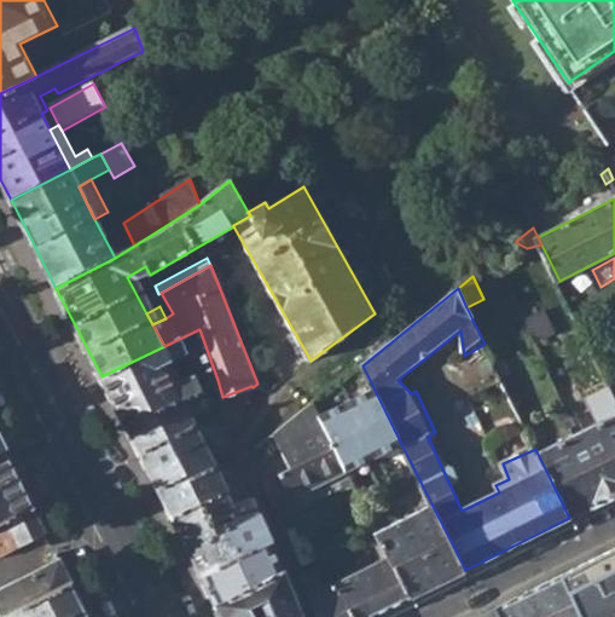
[(218,380),(199,329),(164,346),(102,376),(115,402),(127,427),(183,399),(218,380)]
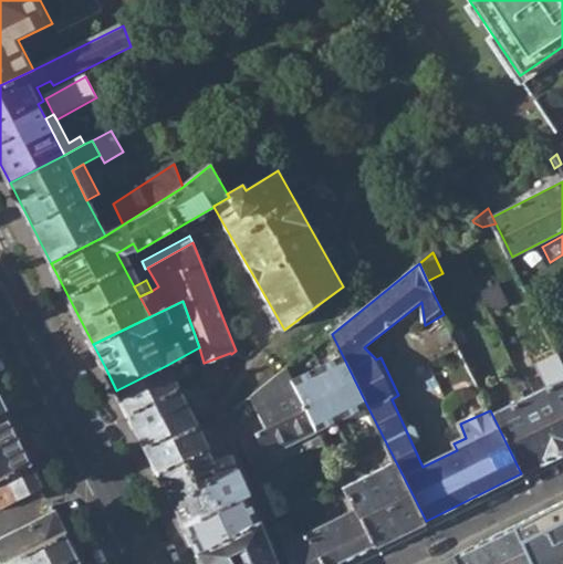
[(319,429),(367,406),(332,334),(324,340),(334,361),(294,380),(319,429)]
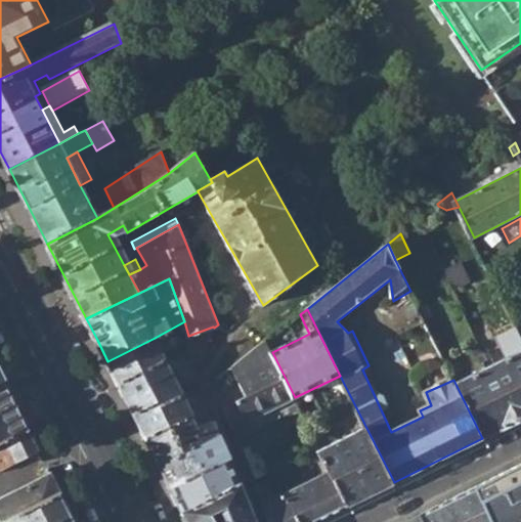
[(188,336),(197,364),(207,357),(214,328),(213,327),(188,336)]
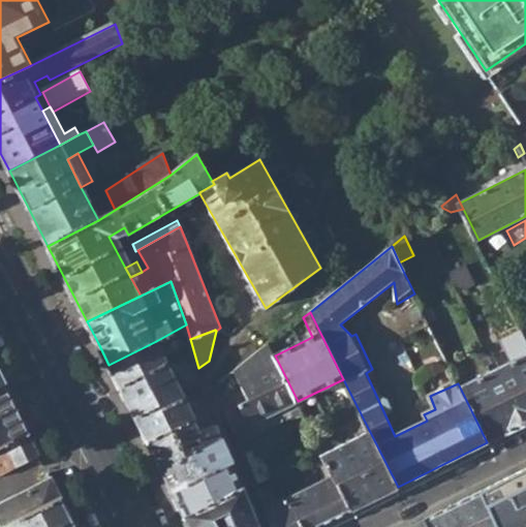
[(156,341),(109,365),(149,445),(212,413),(206,392),(186,401),(156,341)]
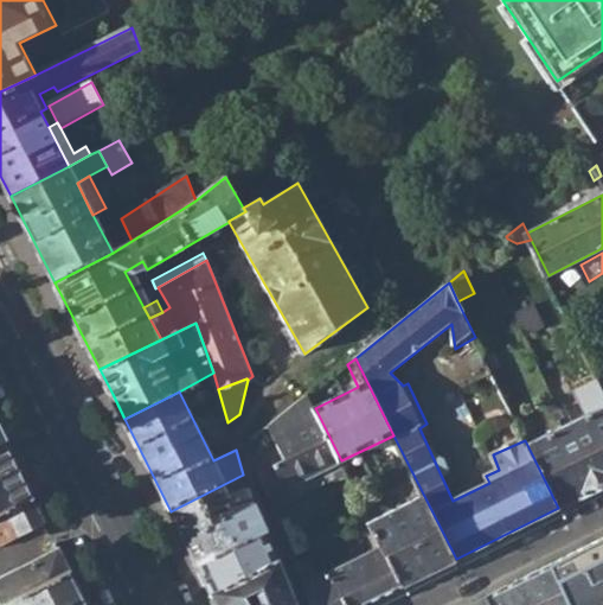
[(275,464),(286,488),(341,460),(315,408),(309,395),(270,426),(286,458),(275,464)]
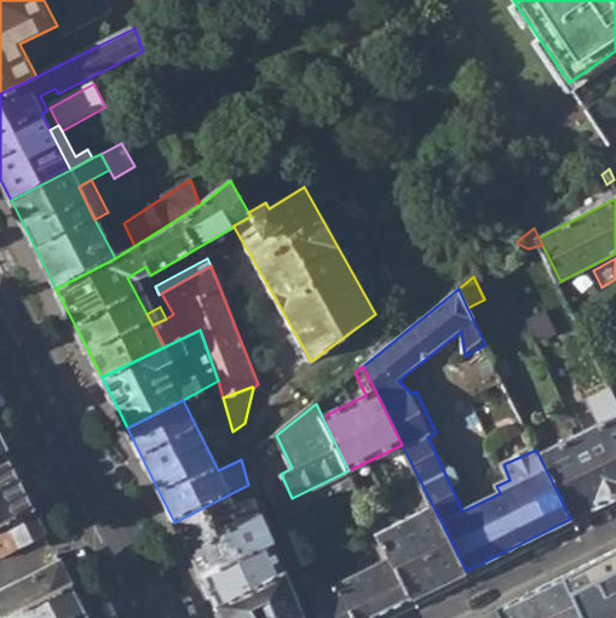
[(568,423),(573,430),(586,422),(582,415),(568,423)]
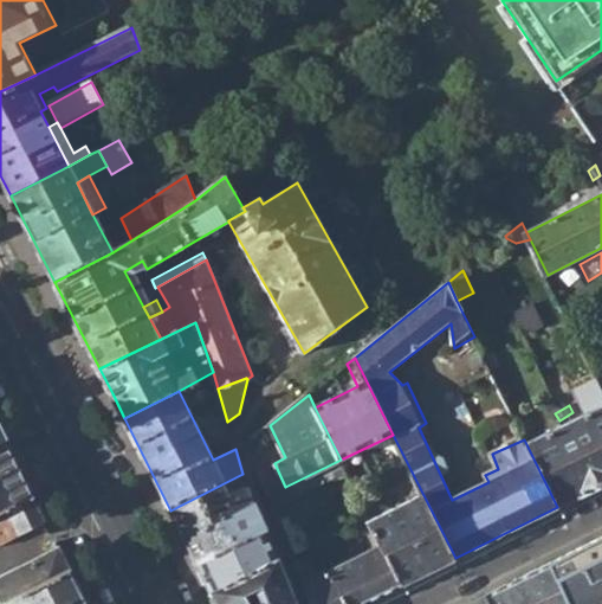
[(601,410),(528,447),(557,507),(601,484),(601,410)]
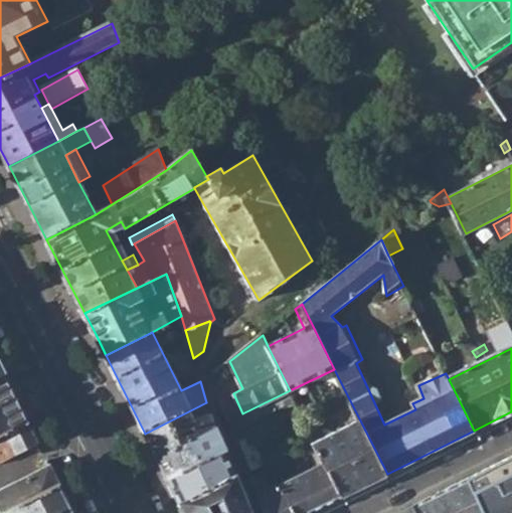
[(0,378),(0,434),(9,430),(12,437),(31,428),(5,376),(0,378)]
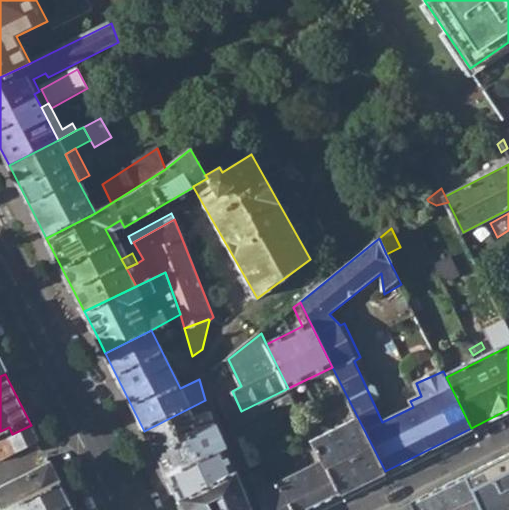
[(156,453),(215,423),(205,400),(144,431),(156,453)]
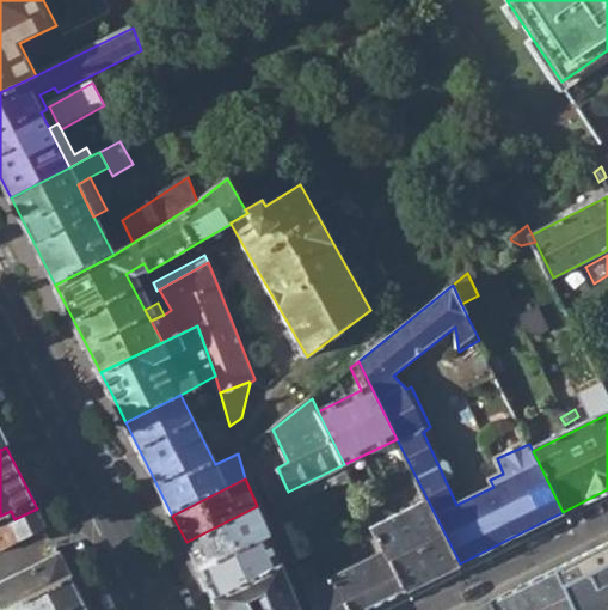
[(460,563),(428,500),(375,526),(385,550),(406,591),(460,563)]
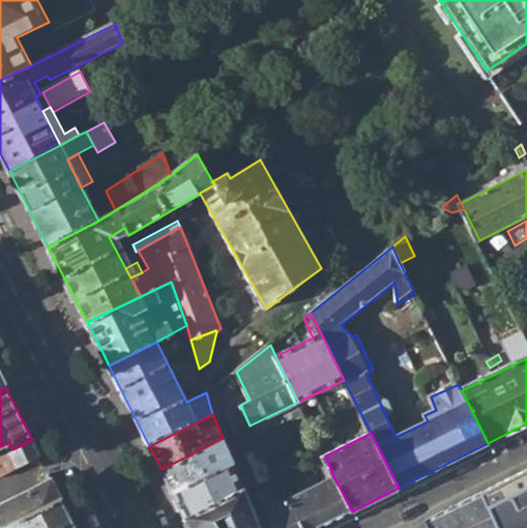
[(168,480),(173,491),(233,462),(223,438),(162,469),(168,480)]
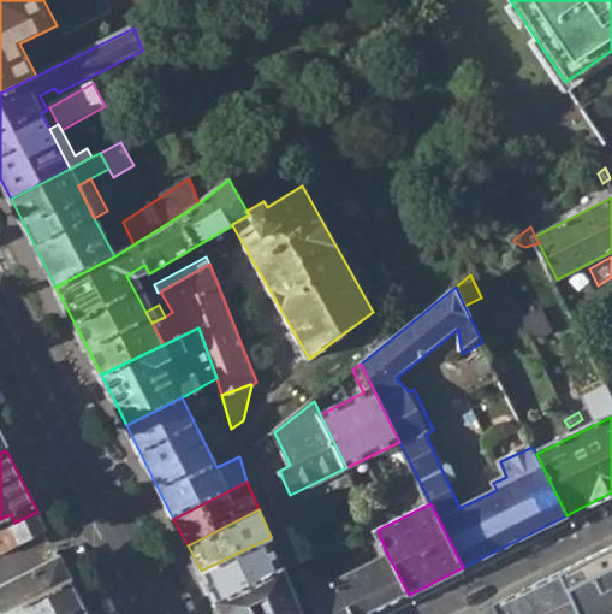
[(0,530),(0,554),(47,532),(42,521),(37,512),(15,523),(0,530)]
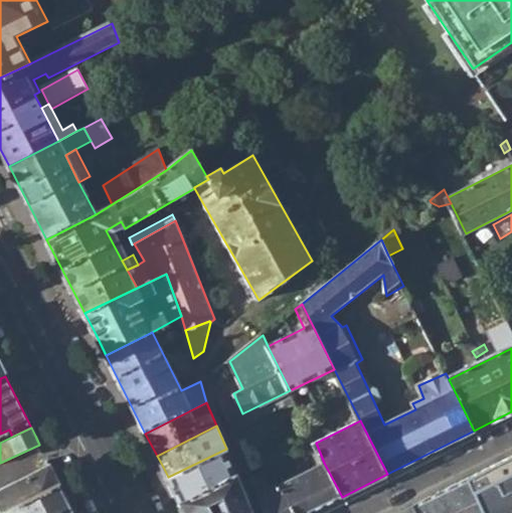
[(238,444),(251,473),(268,465),(250,439),(238,444)]
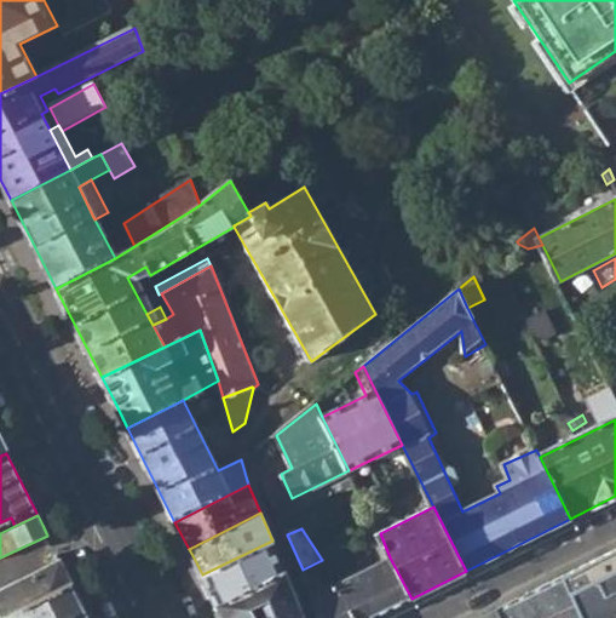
[(272,541),(202,574),(205,581),(207,584),(217,605),(286,572),(272,541)]
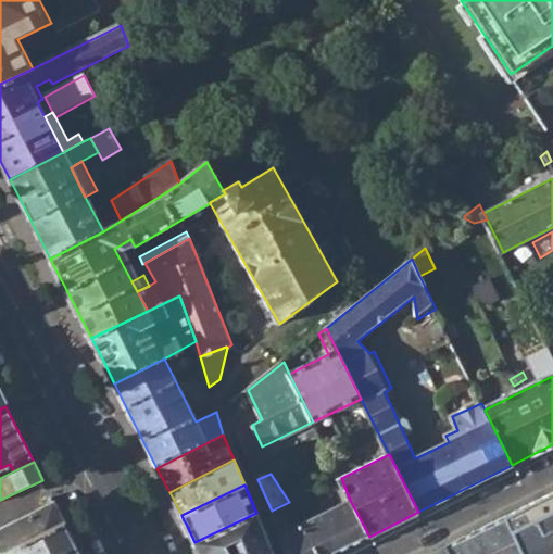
[(552,493),(504,518),(519,553),(552,553),(552,493)]
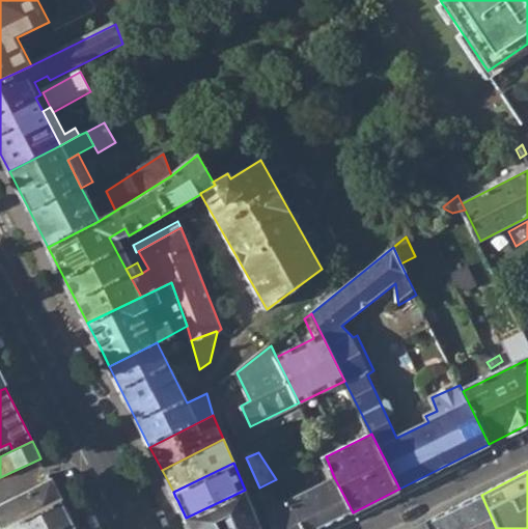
[(270,488),(261,492),(276,528),(317,528),(353,512),(334,477),(279,504),(270,488)]
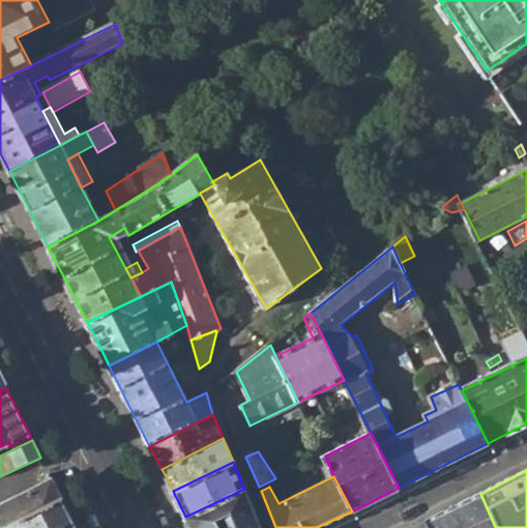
[(0,507),(0,527),(4,527),(63,500),(54,481),(0,507)]
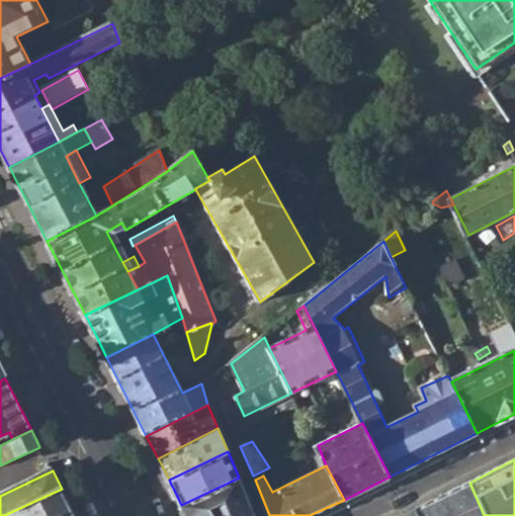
[(255,515),(239,478),(181,505),(186,515),(255,515)]
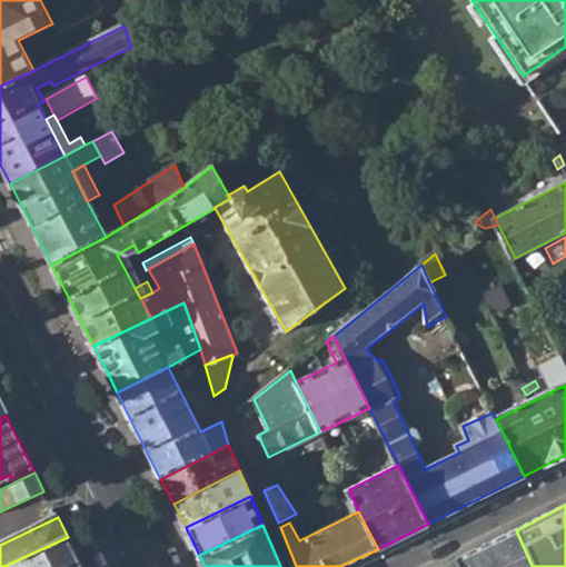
[(532,566),(516,530),(442,566),(532,566)]
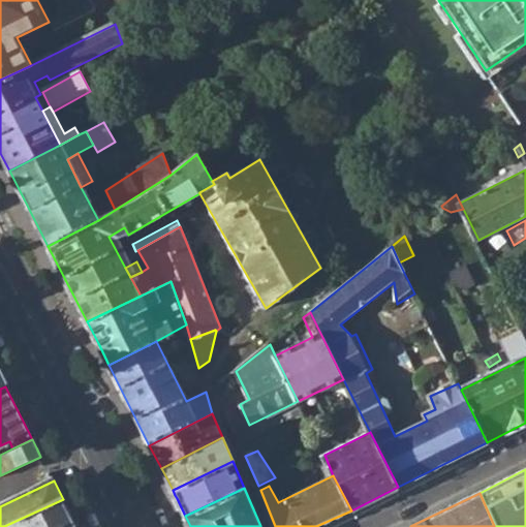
[(76,526),(63,499),(4,526),(76,526)]
